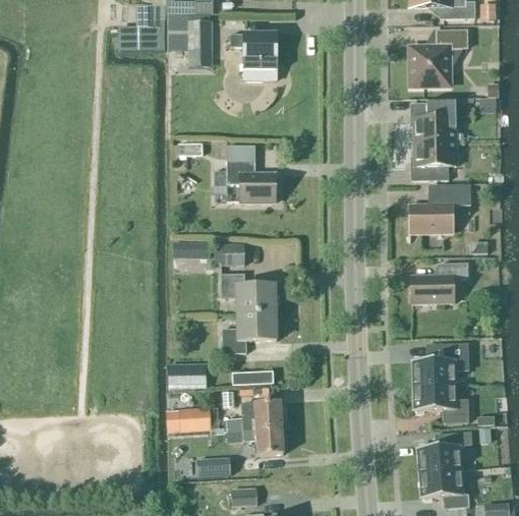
[(183,13),(210,13),(214,13),(214,0),(166,0),(167,13),(183,13)]
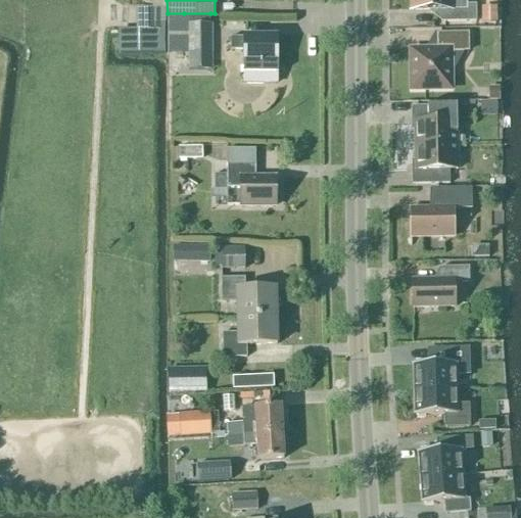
[(412,0),(413,6),(428,6),(443,17),(478,17),(477,0),(469,0),(412,0)]
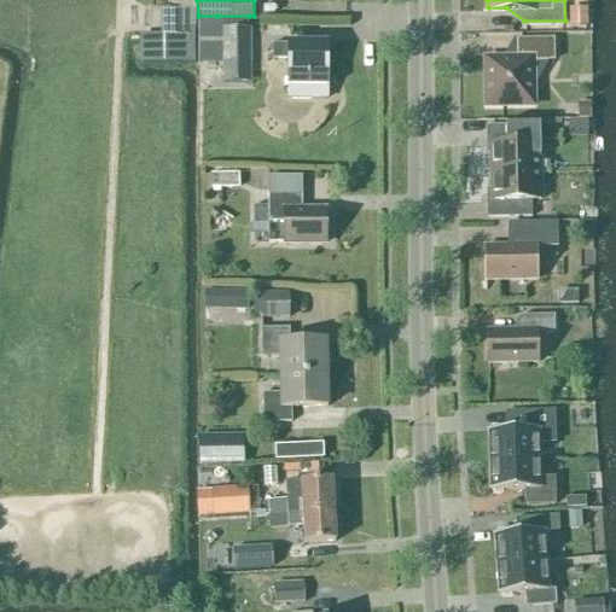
[(168,58),(197,58),(197,4),(169,3),(168,58)]
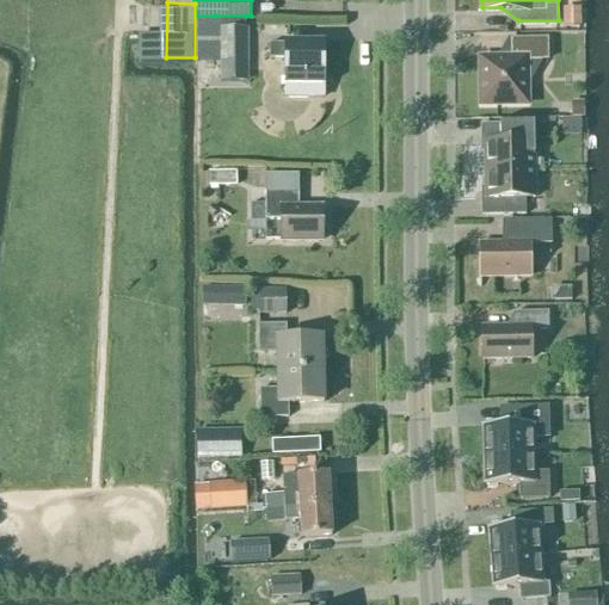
[(221,24),(222,57),(251,57),(250,23),(246,23),(246,16),(215,16),(215,24),(221,24)]
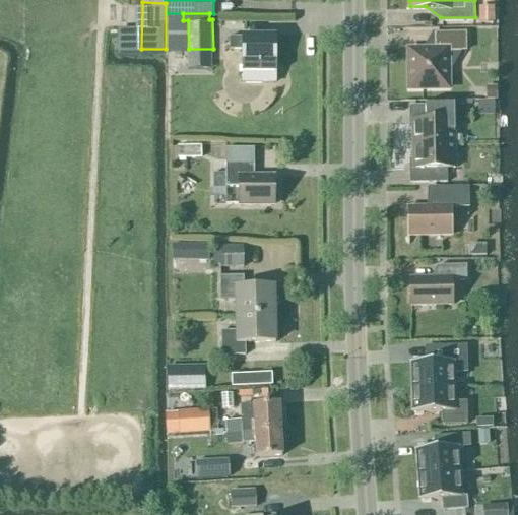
[(434,30),(437,30),(437,46),(410,47),(410,85),(450,84),(449,47),(467,47),(467,28),(434,29),(434,30)]
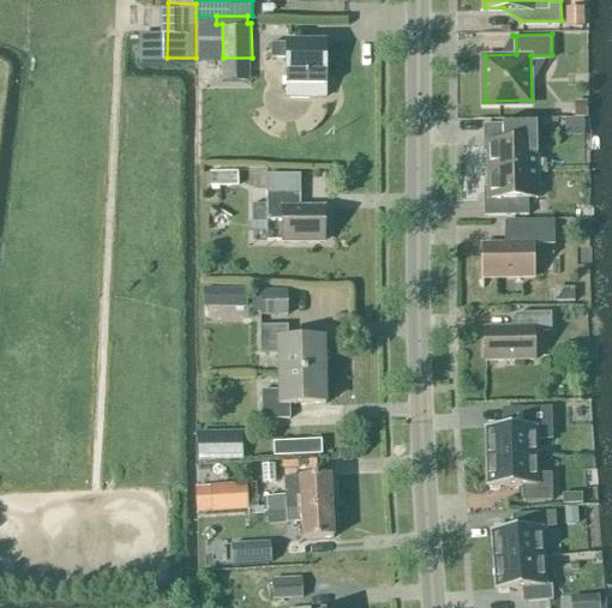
[(327,83),(327,38),(287,38),(287,40),(273,40),(273,54),(287,54),(287,83),(327,83)]
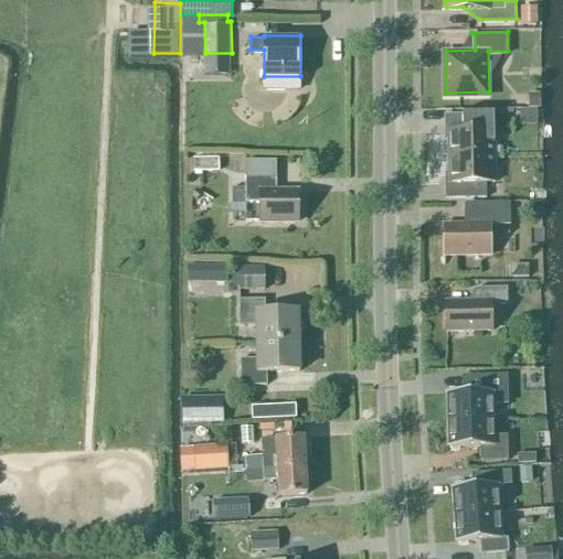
[(450,126),(450,152),(496,152),(495,125),(479,126),(479,110),(446,110),(446,126),(450,126)]
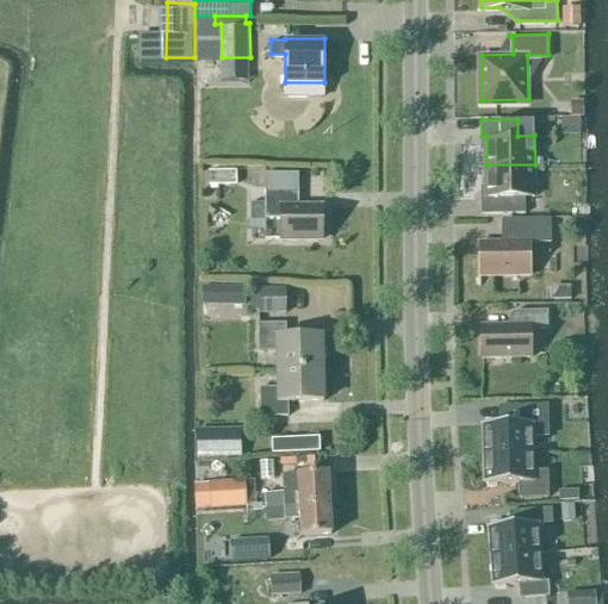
[(535,193),(535,164),(486,164),(488,193),(483,193),(483,210),(527,210),(526,193),(535,193)]
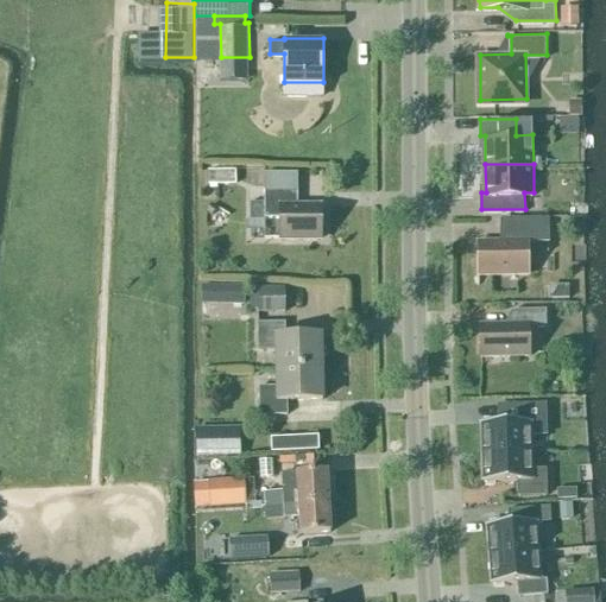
[(300,169),(288,169),(265,169),(265,214),(279,214),(281,234),(323,234),(323,203),(300,203),(300,169)]
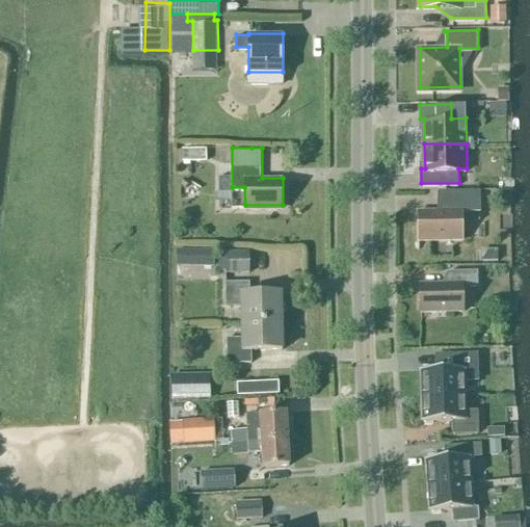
[(449,207),(419,208),(419,238),(464,237),(462,208),(481,208),(481,187),(448,187),(449,207)]
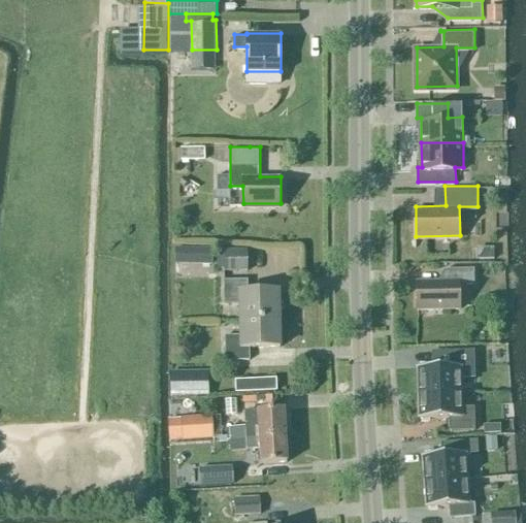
[(250,267),(249,246),(225,247),(225,268),(250,267)]
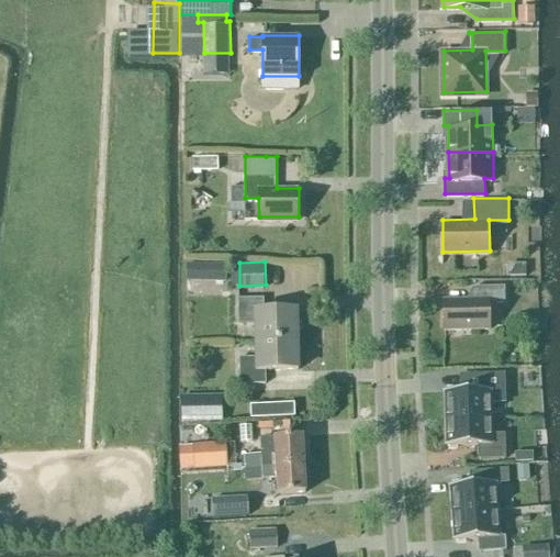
[(193,279),(231,279),(230,263),(193,264),(193,279)]
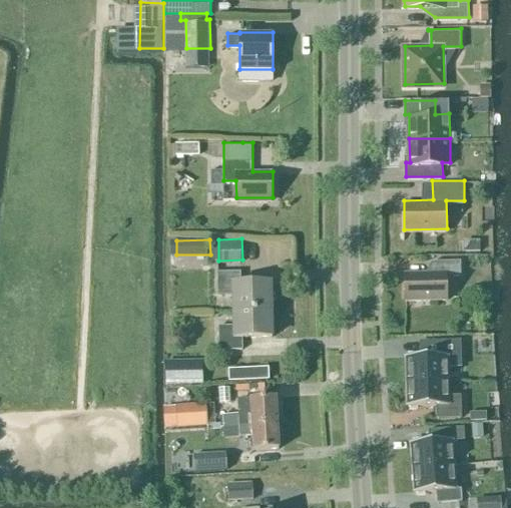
[(434,271),(406,271),(407,298),(448,298),(447,275),(462,275),(462,259),(434,259),(434,271)]
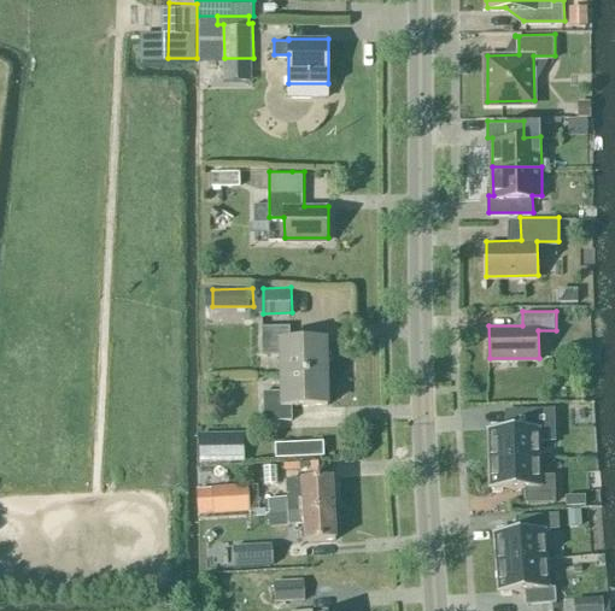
[(280,370),(328,369),(327,336),(291,338),(291,323),(263,323),(264,352),(280,352),(280,370)]
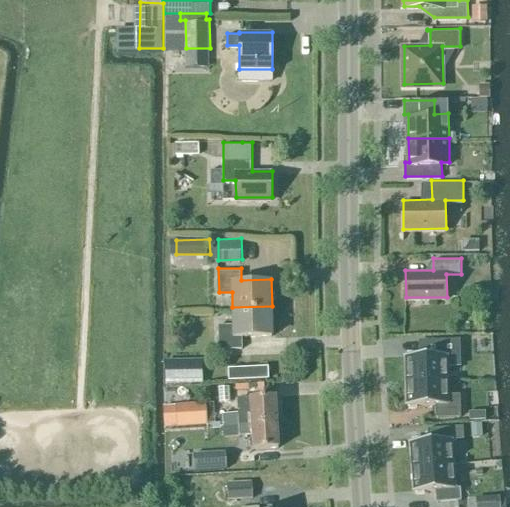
[(273,333),(272,306),(232,307),(233,322),(219,322),(220,346),(243,346),(243,334),(273,333)]
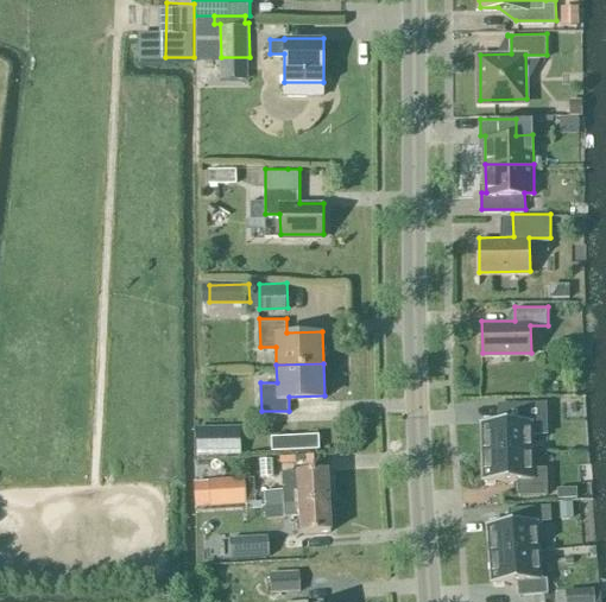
[(545,401),(503,403),(503,419),(485,419),(486,449),(532,448),(532,431),(547,430),(545,401)]
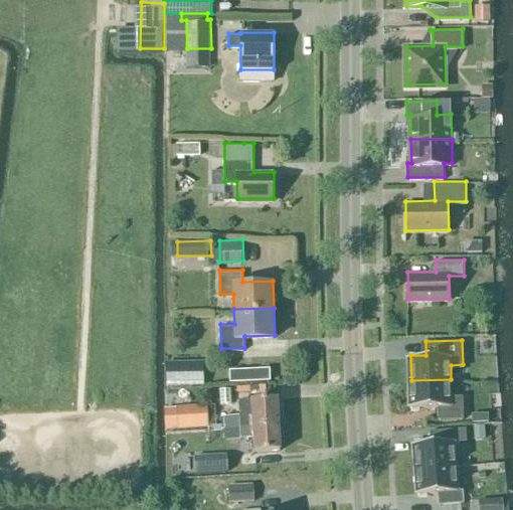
[(205,381),(205,358),(178,359),(178,382),(205,381)]
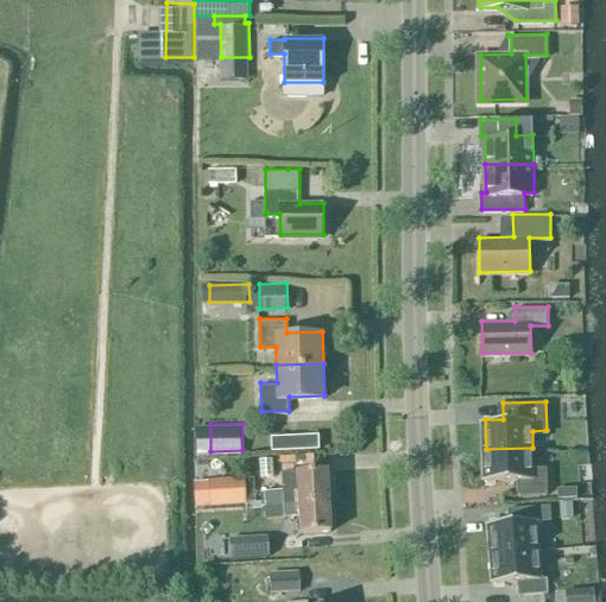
[(320,444),(319,430),(271,432),(272,447),(320,444)]
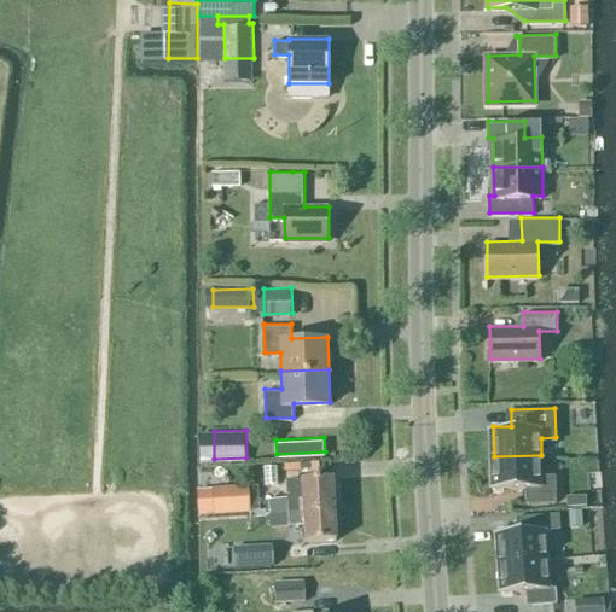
[(541,455),(494,456),(495,487),(526,485),(526,495),(557,495),(556,472),(541,473),(541,455)]
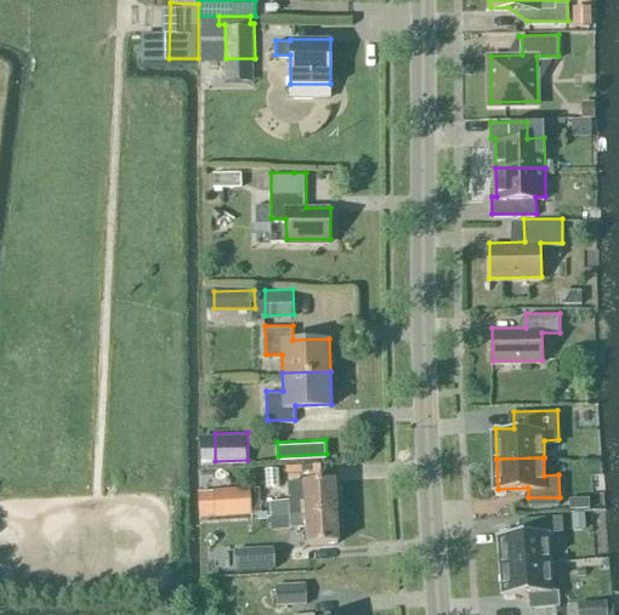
[(335,477),(290,480),(291,499),(272,500),(273,513),(293,512),(306,511),(338,510),(335,477)]
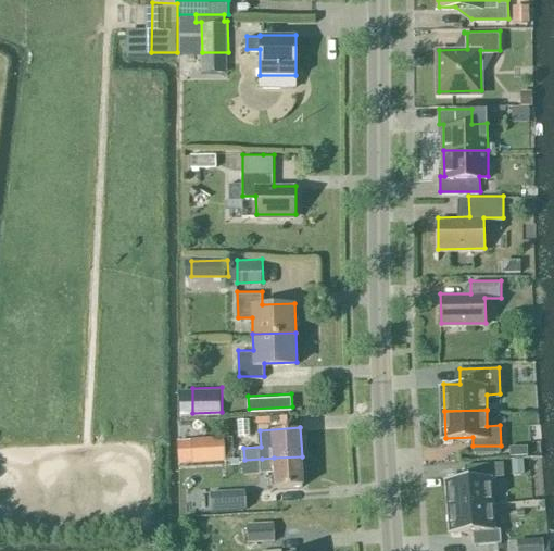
[(225,458),(224,435),(193,437),(194,460),(225,458)]
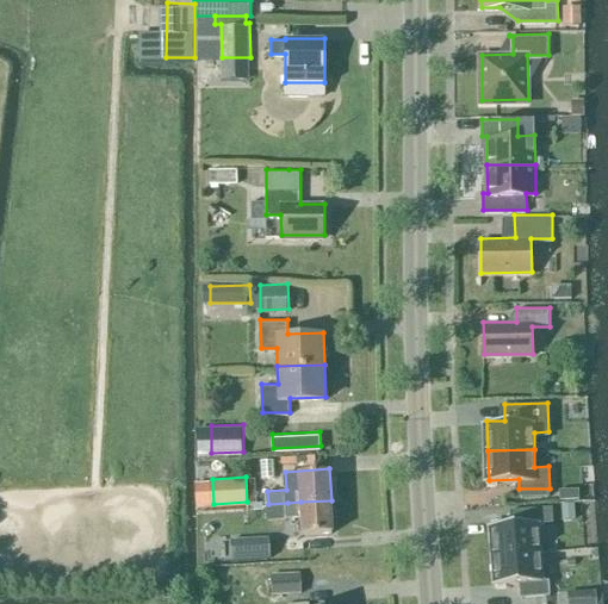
[(332,500),(301,502),(303,531),(333,530),(332,500)]
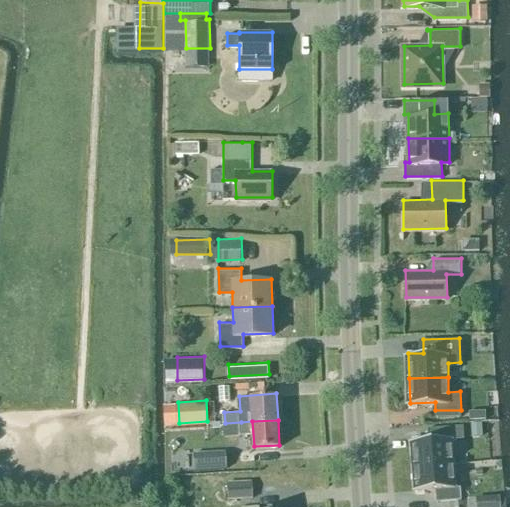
[(241,422),(225,423),(226,433),(241,432),(241,422)]
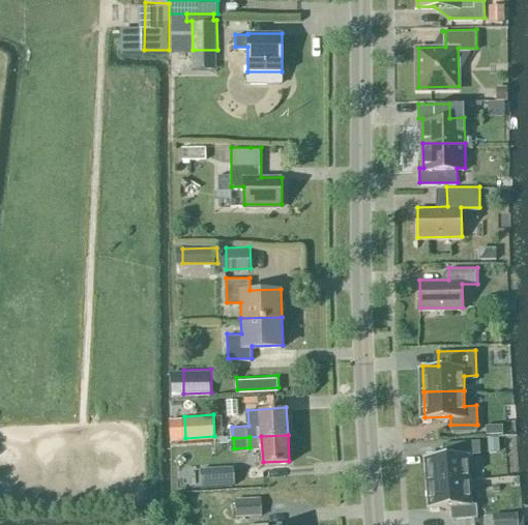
[(480,438),(443,441),(444,454),(426,455),(428,480),(470,477),(468,453),(481,451),(480,438)]
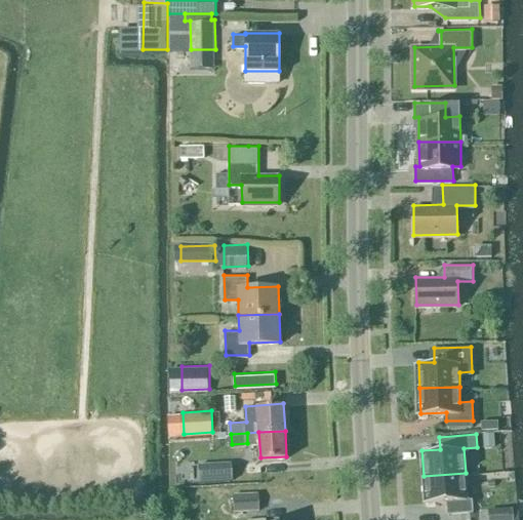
[(203,478),(236,477),(236,458),(202,460),(203,478)]
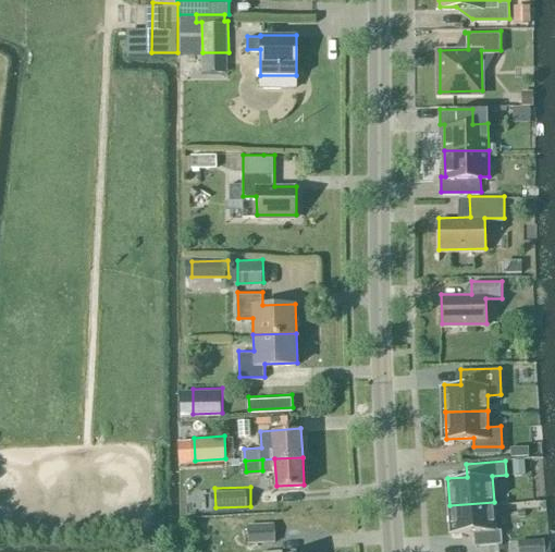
[(494,502),(449,505),(452,532),(475,530),(476,543),(503,541),(502,527),(496,528),(494,502)]
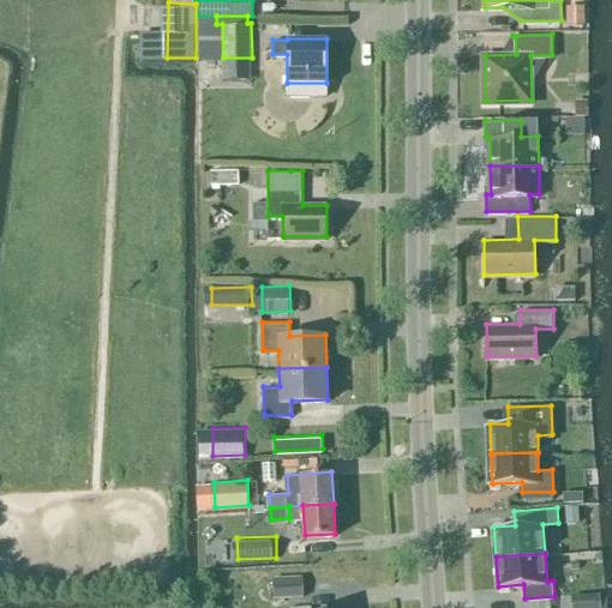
[(274,572),(275,594),(307,593),(307,571),(274,572)]
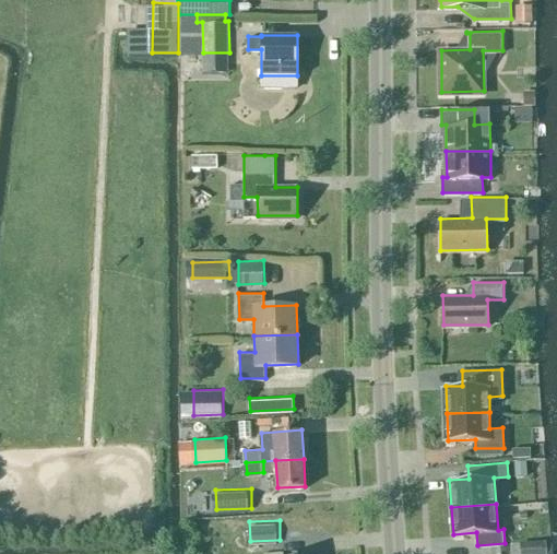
[(526,538),(526,552),(544,552),(545,539),(526,538)]
